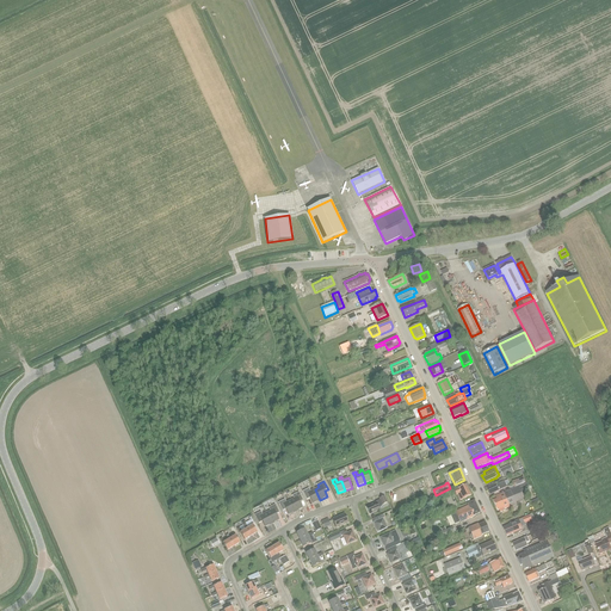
[(497,485),(488,489),(491,495),(499,492),(499,491),(503,489),(506,487),(505,486),(504,482),(497,486),(497,485)]
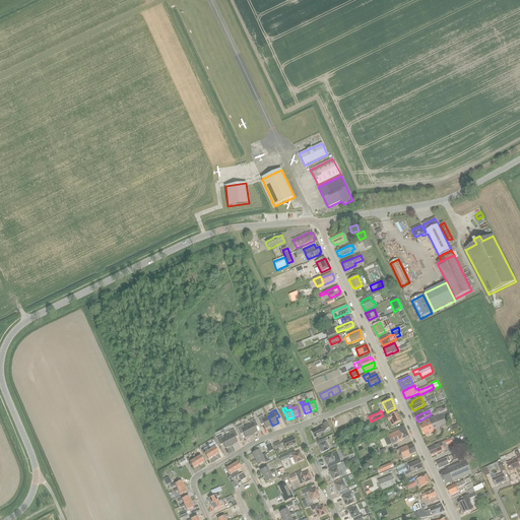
[(387,417),(389,423),(389,421),(391,427),(401,421),(397,412),(387,417)]
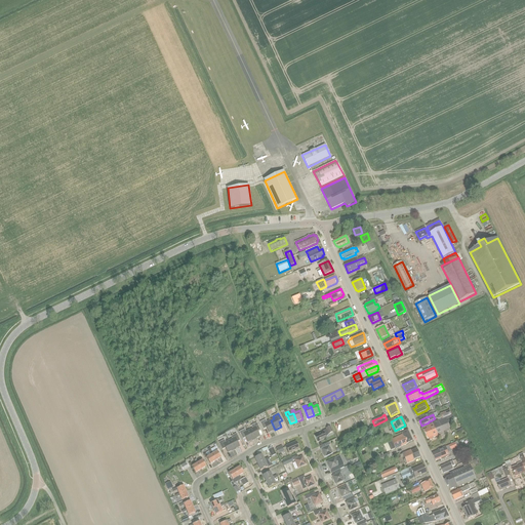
[(428,430),(425,431),(428,439),(430,438),(430,441),(435,439),(434,438),(439,436),(447,433),(447,431),(449,430),(450,432),(452,431),(449,423),(452,422),(450,419),(447,421),(446,418),(426,427),(428,430)]
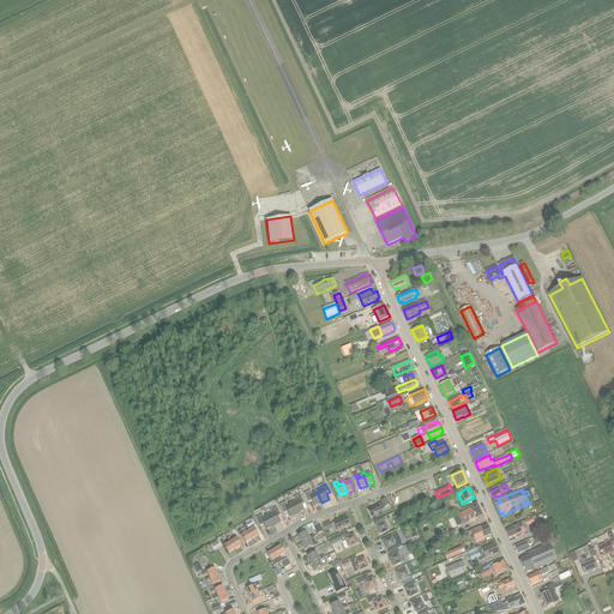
[(311,491),(305,494),(308,503),(312,500),(315,506),(321,503),(317,492),(313,494),(311,491)]
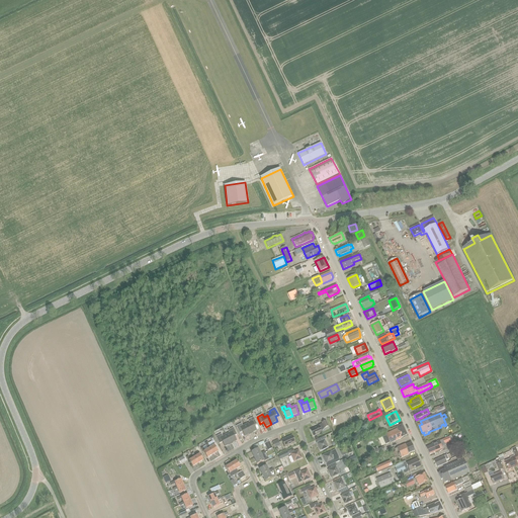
[(250,423),(246,424),(251,434),(257,431),(254,426),(257,424),(254,418),(248,420),(250,423)]
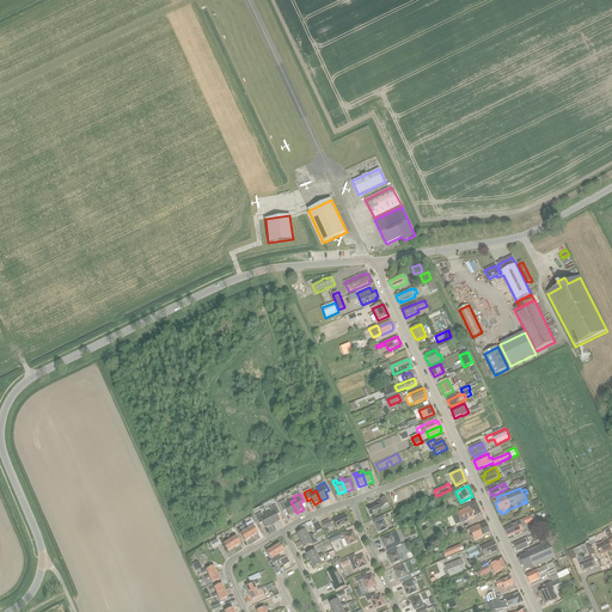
[(454,503),(452,497),(446,500),(451,510),(459,507),(457,502),(454,503)]
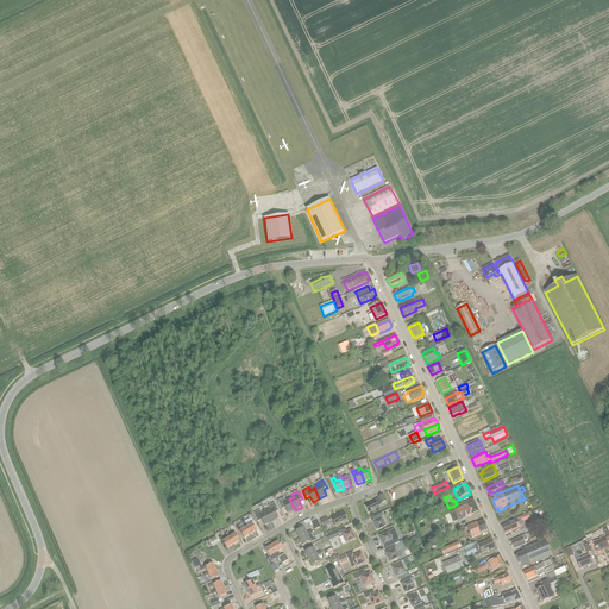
[(284,498),(278,501),(282,509),(286,508),(288,514),(295,510),(289,498),(286,501),(284,498)]
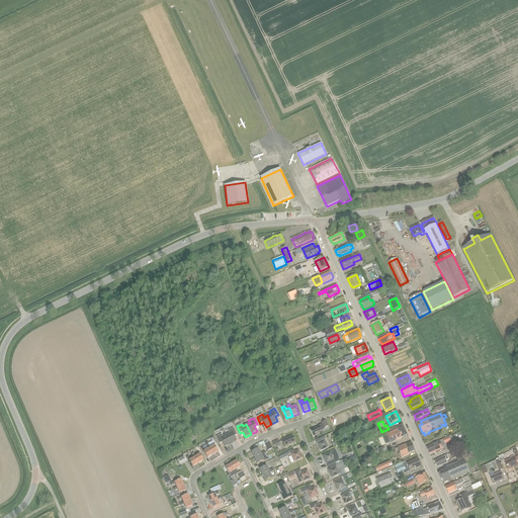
[(397,428),(397,429),(386,434),(386,435),(382,437),(385,445),(391,443),(402,438),(408,435),(403,425),(397,428)]
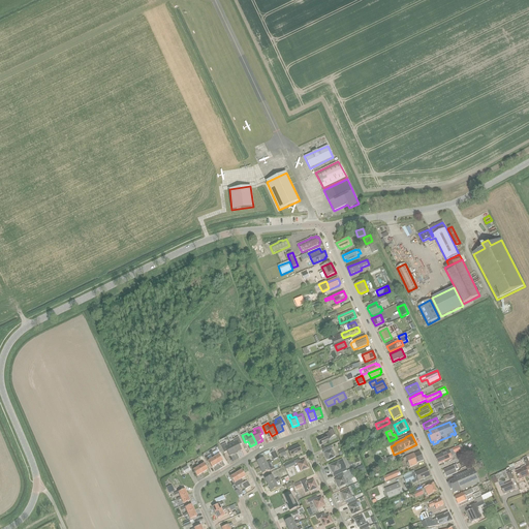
[(325,435),(317,439),(320,446),(330,442),(329,441),(328,437),(327,435),(325,435)]
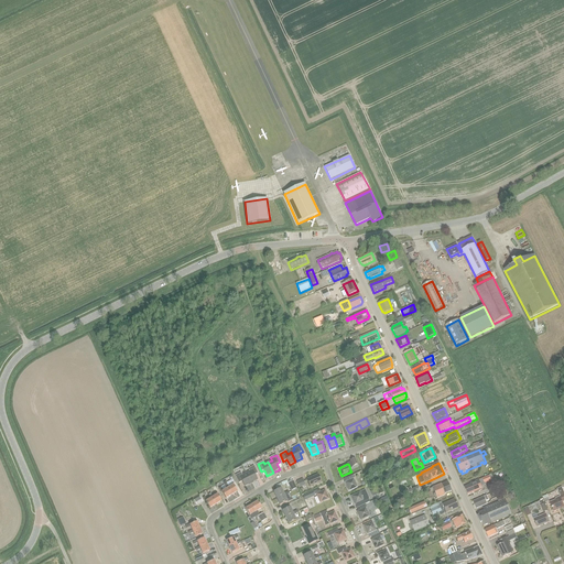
[(250,472),(247,474),(251,484),(258,480),(256,475),(258,474),(255,466),(249,469),(250,472)]
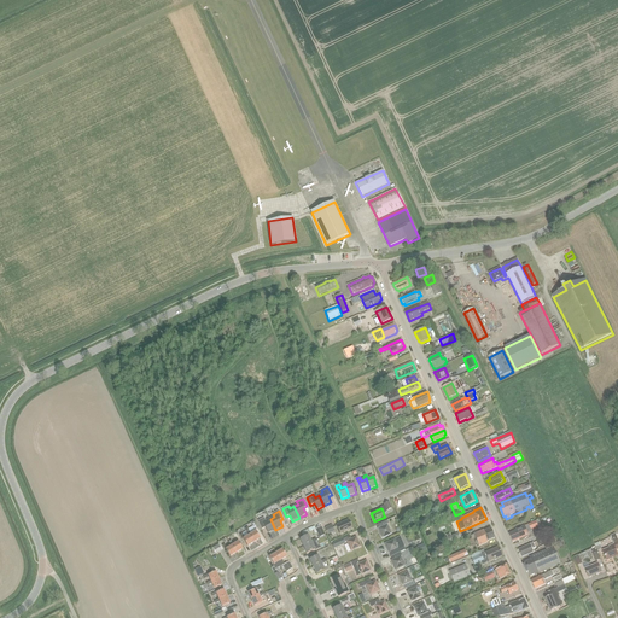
[(264,518),(258,522),(262,530),(266,528),(268,534),(275,530),(270,519),(266,520),(264,518)]
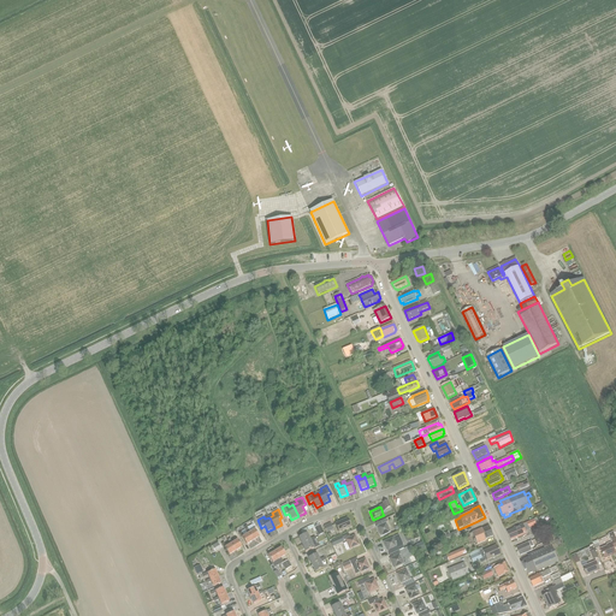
[(348,519),(336,523),(339,532),(351,527),(348,519)]
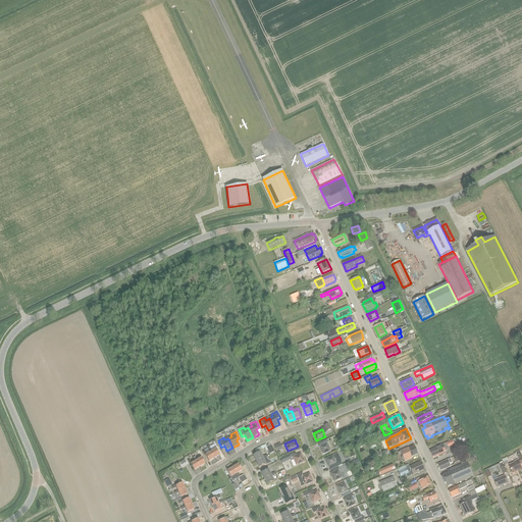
[(325,444),(319,447),(323,455),(331,451),(327,444),(328,442),(327,439),(324,441),(325,444)]
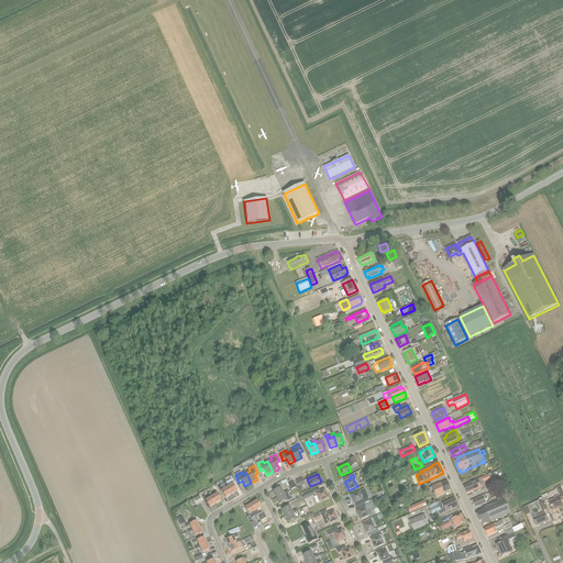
[(464,486),(467,495),(474,492),(474,494),(478,492),(478,490),(483,489),(481,486),(485,484),(484,483),(490,479),(488,475),(470,483),(470,484),(464,486)]
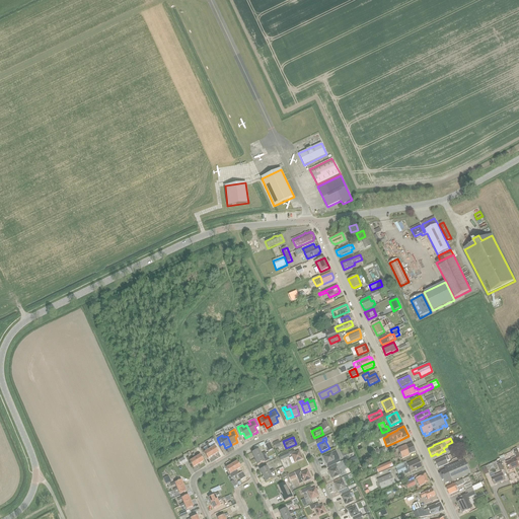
[(265,444),(263,445),(263,446),(264,448),(267,447),(268,451),(273,449),(270,442),(265,444)]
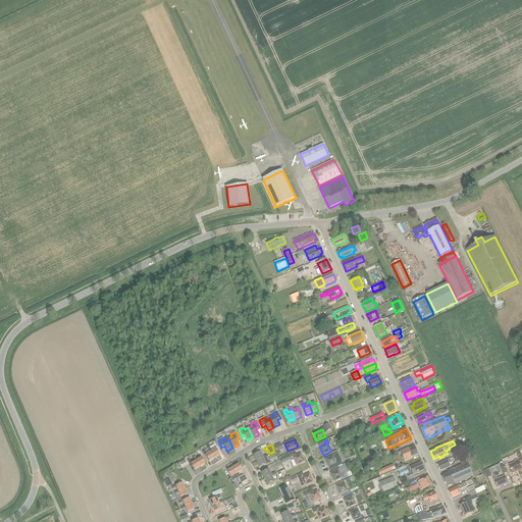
[(210,446),(207,447),(210,453),(211,453),(214,459),(220,455),(216,449),(212,452),(210,448),(211,448),(210,446)]
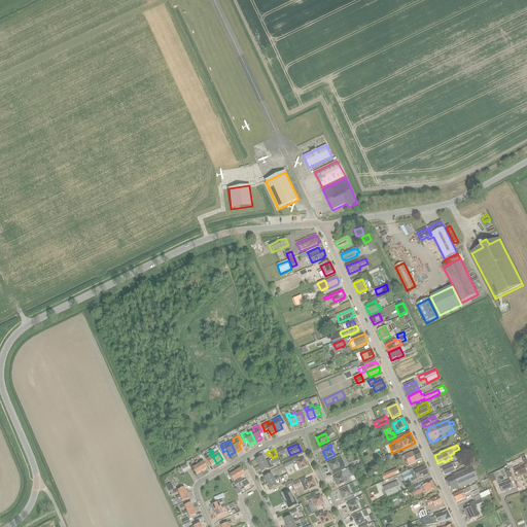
[(422,459),(419,451),(413,453),(413,452),(405,456),(409,466),(416,462),(422,459)]
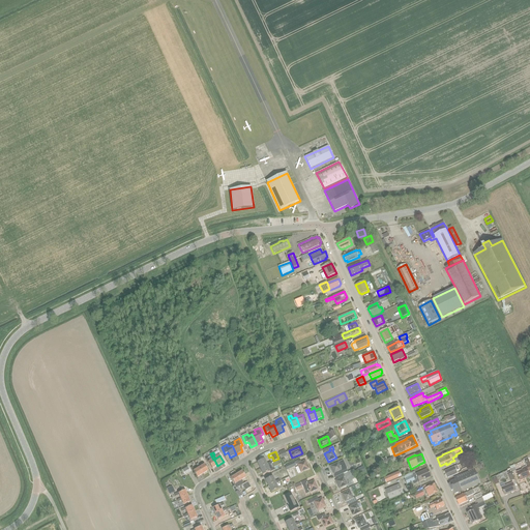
[(208,458),(206,460),(208,463),(209,463),(212,469),(217,466),(214,460),(213,460),(210,462),(208,458)]
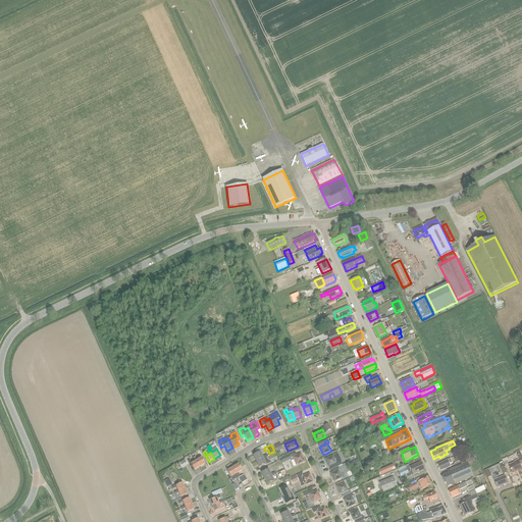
[(521,455),(520,451),(517,453),(520,460),(515,462),(515,463),(510,465),(513,473),(521,469),(521,468),(521,465),(521,464),(521,455)]
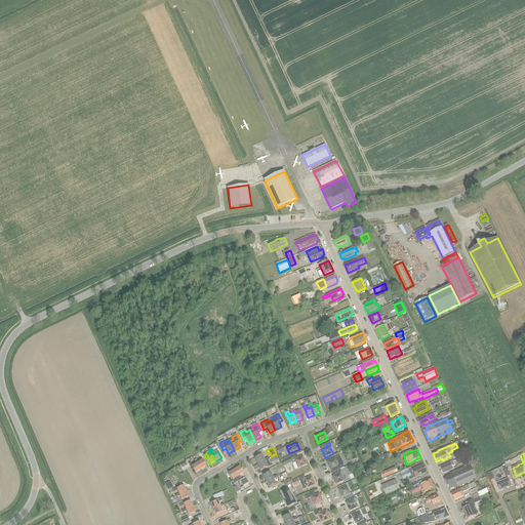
[(269,457),(265,459),(263,454),(258,456),(255,458),(258,465),(266,461),(270,460),(270,459),(269,457)]
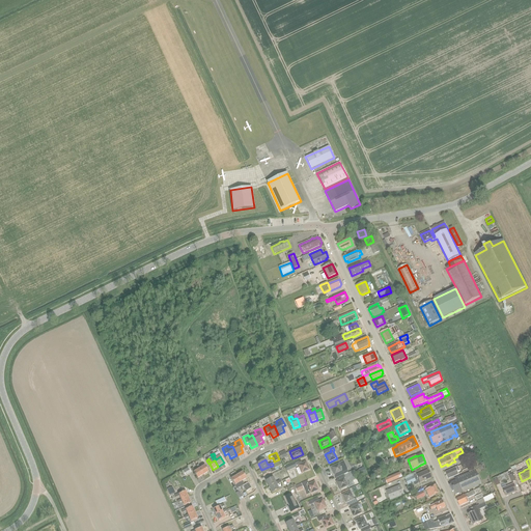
[(299,468),(302,473),(309,470),(306,462),(298,465),(299,468)]
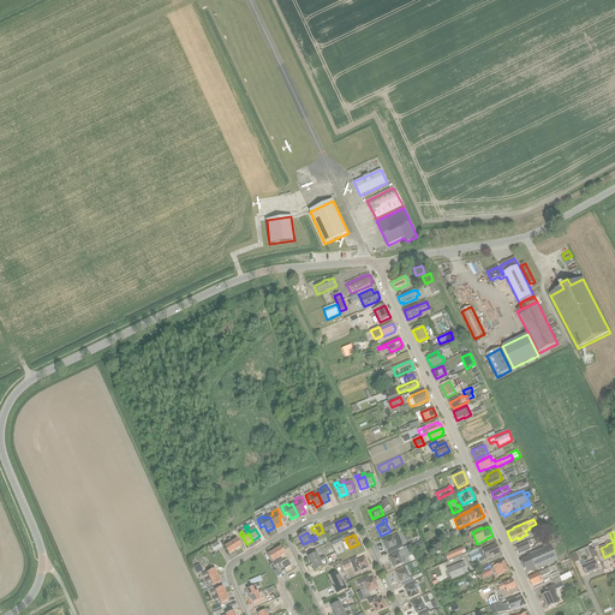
[(393,537),(383,542),(388,551),(389,554),(390,554),(393,553),(399,550),(401,549),(404,548),(401,544),(402,544),(399,535),(393,537)]
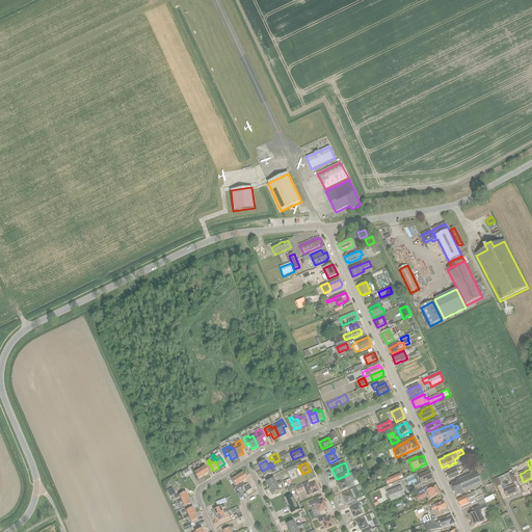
[(289,466),(286,468),(288,473),(291,471),(297,468),(295,463),(289,466)]
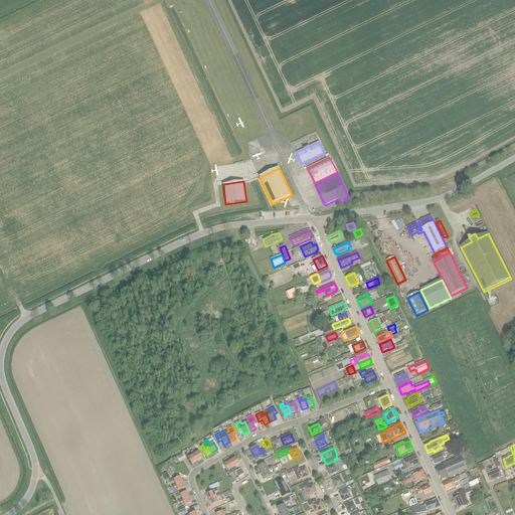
[(193,451),(191,452),(193,456),(193,455),(197,461),(202,458),(199,452),(195,454),(193,451)]
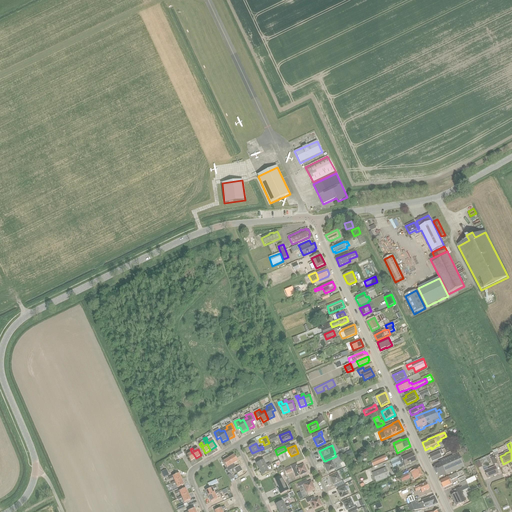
[(261,454),(259,450),(252,453),(255,459),(262,456),(262,457),(266,455),(265,452),(264,452),(261,454)]
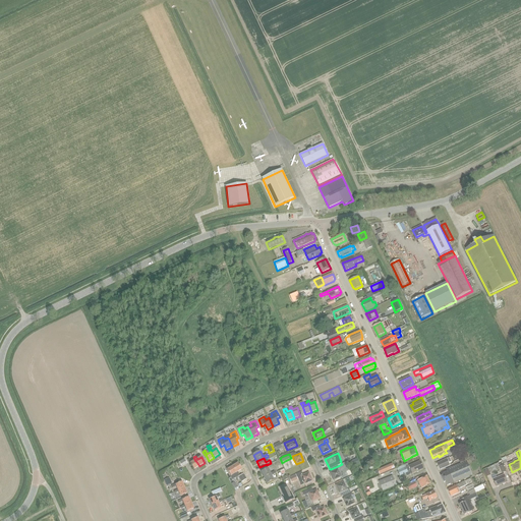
[(450,458),(438,464),(441,470),(451,465),(450,463),(452,462),(450,458)]
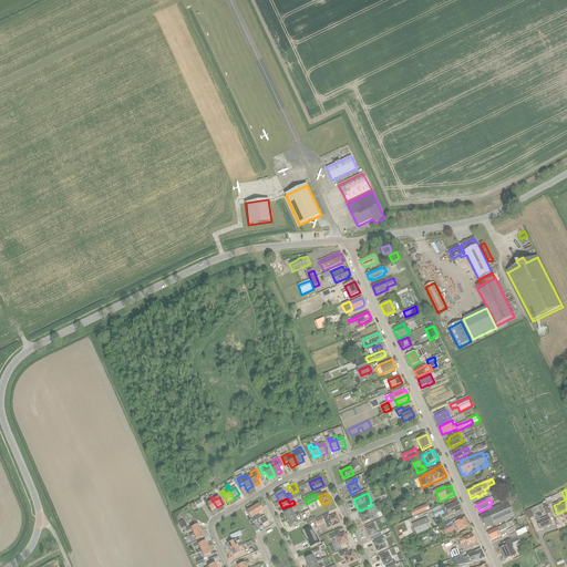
[(200,500),(195,503),(198,508),(204,505),(200,500)]
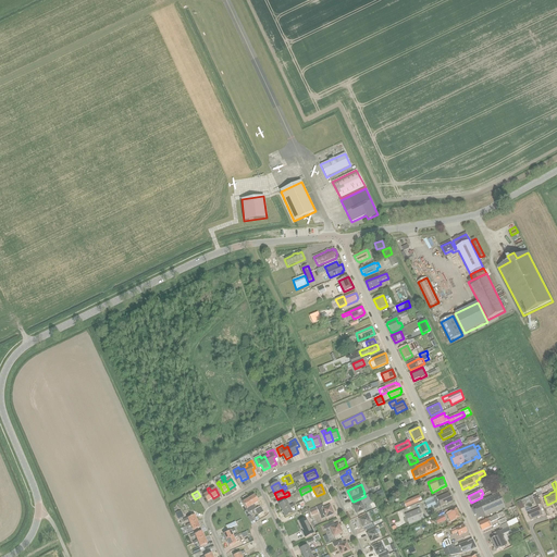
[(203,491),(201,492),(203,496),(203,495),(208,502),(213,498),(209,492),(209,493),(206,494),(203,491)]
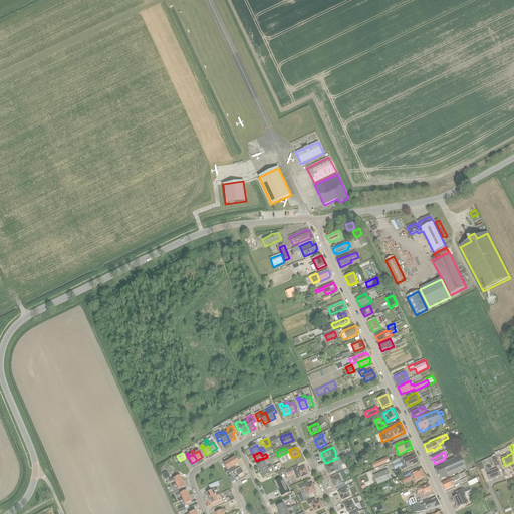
[(393,465),(392,465),(395,470),(403,467),(403,466),(406,465),(407,468),(418,463),(415,455),(404,460),(401,461),(400,462),(393,465)]
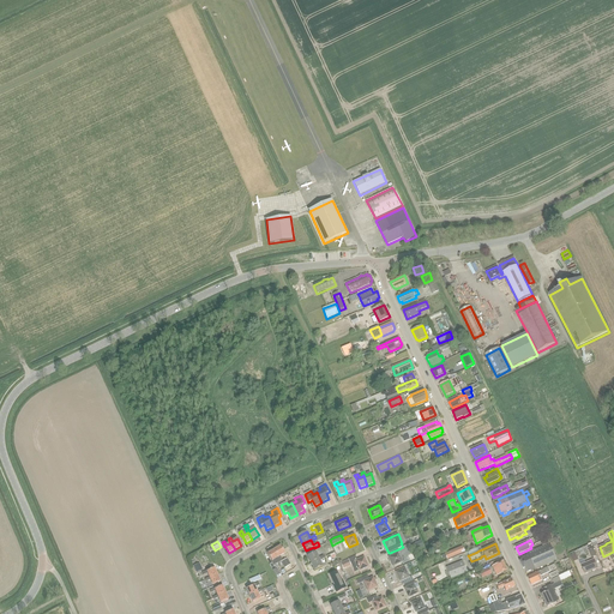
[(528,572),(533,571),(558,560),(551,543),(527,554),(528,557),(522,559),(523,561),(521,563),(524,570),(525,569),(528,572)]
